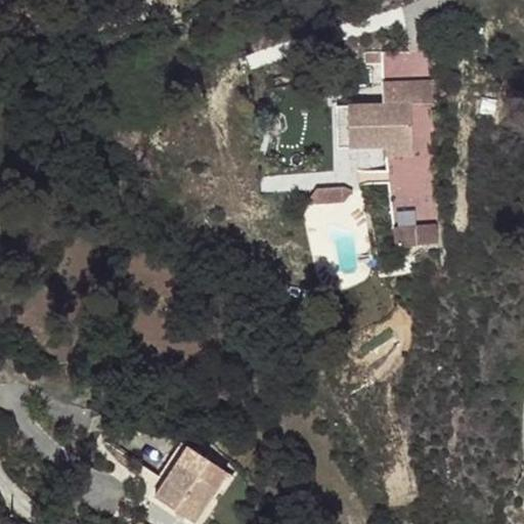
[(385,53),(387,75),(437,72),(436,50),(385,53)]
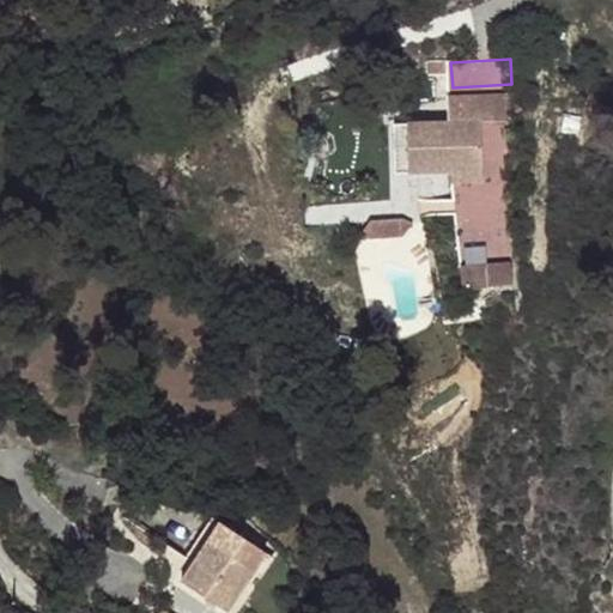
[(505,95),(480,96),(481,121),(481,127),(508,127),(505,95)]
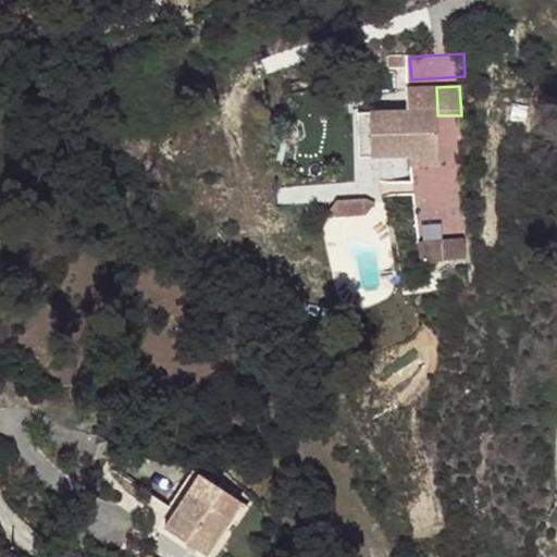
[(369,112),(371,160),(408,159),(438,159),(437,115),(437,110),(436,87),(406,87),(406,110),(369,112)]
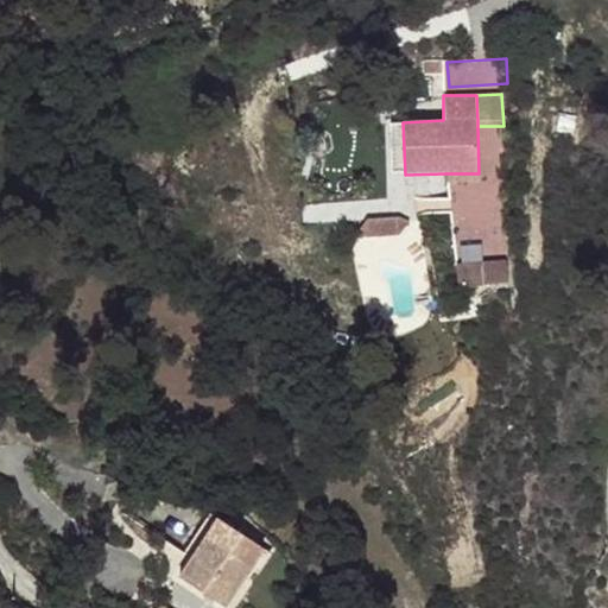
[(479,173),(445,173),(447,184),(479,184),(479,173)]
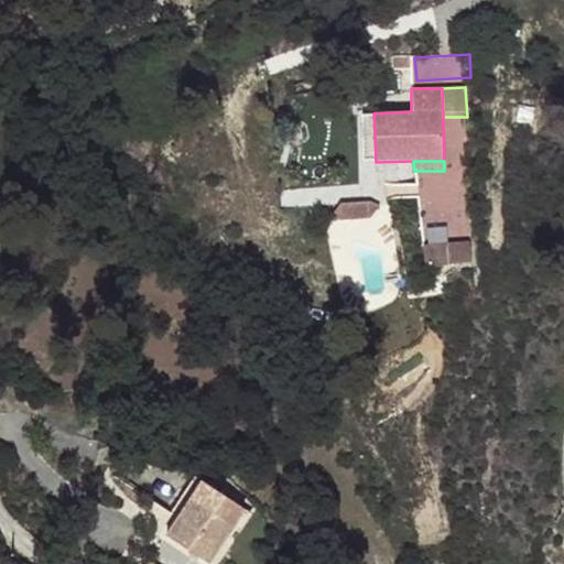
[(370,202),(339,204),(331,218),(340,221),(371,219),(377,205),(370,202)]
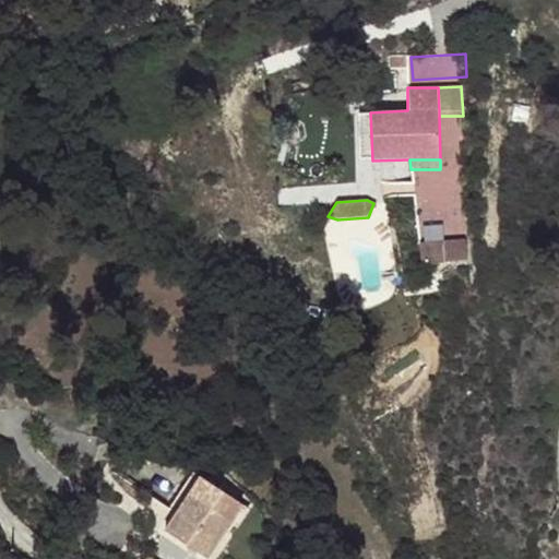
[(419,244),(421,265),(466,261),(466,241),(466,238),(419,244)]
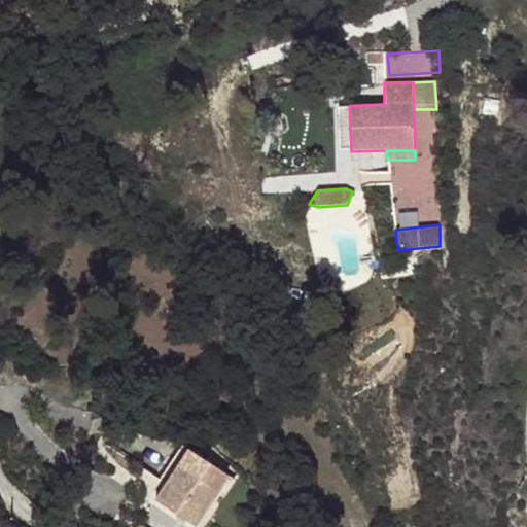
[(180,526),(198,526),(225,483),(184,457),(152,507),(180,526)]
